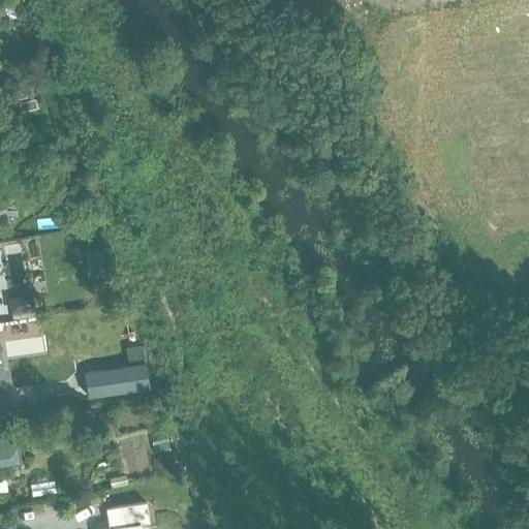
[(3,0),(0,0),(0,22),(9,20),(3,0)]
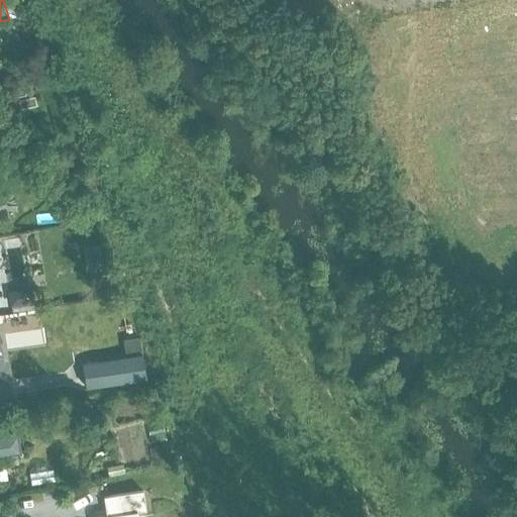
[(0,170),(0,195),(11,192),(4,170),(0,170)]
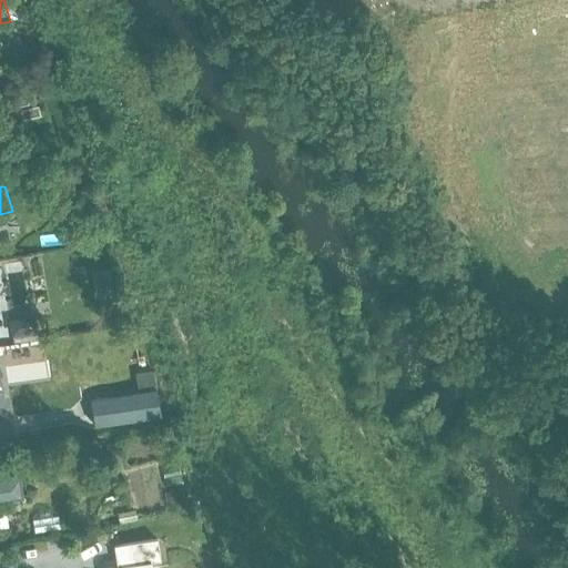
[(0,318),(10,317),(4,261),(0,261),(0,318)]
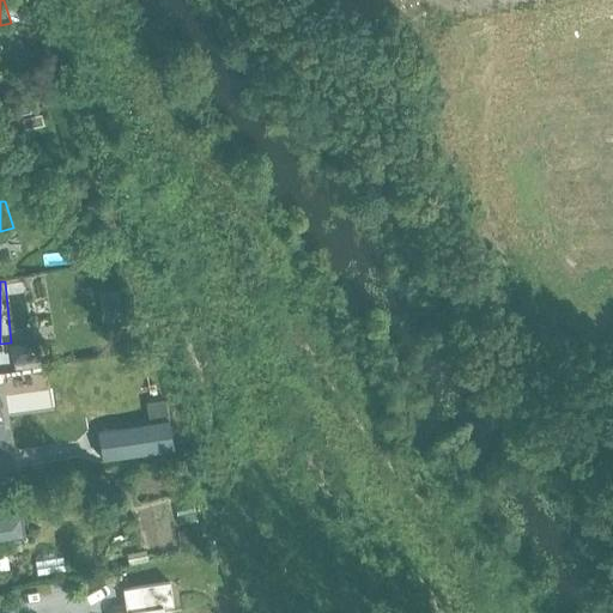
[(169,419),(98,432),(103,460),(175,448),(169,419)]
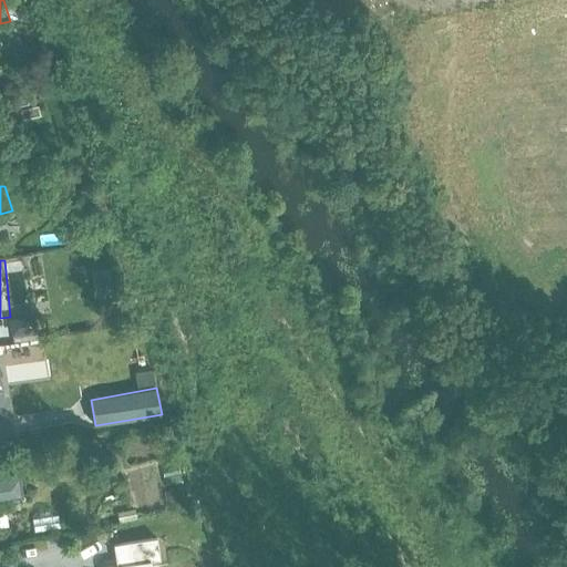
[(38,418),(2,423),(4,439),(40,432),(38,418)]
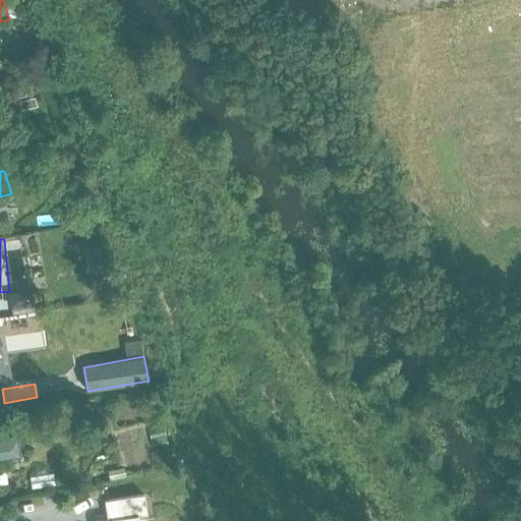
[(0,458),(18,456),(16,438),(0,440),(0,458)]
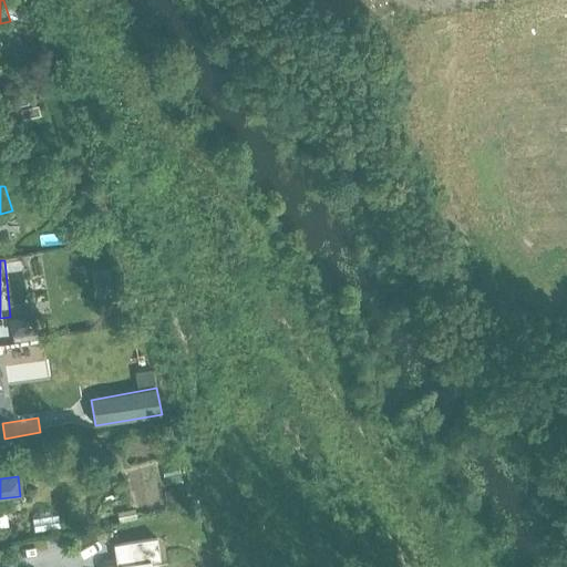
[(157,537),(141,540),(114,545),(117,565),(110,566),(109,566),(107,566),(152,566),(152,559),(161,558),(157,537)]
